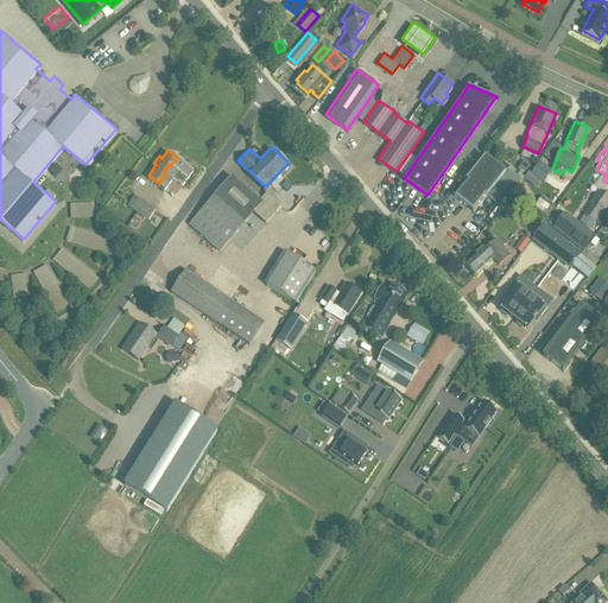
[(508,166),(506,170),(486,154),(454,192),(474,209),(487,194),(501,205),(523,178),(508,166)]
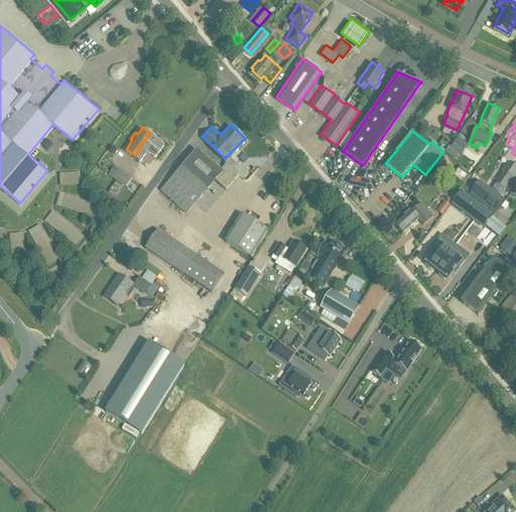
[(141,147),(135,155),(140,158),(147,148),(155,154),(163,142),(150,133),(144,141),(143,140),(139,145),(141,147)]
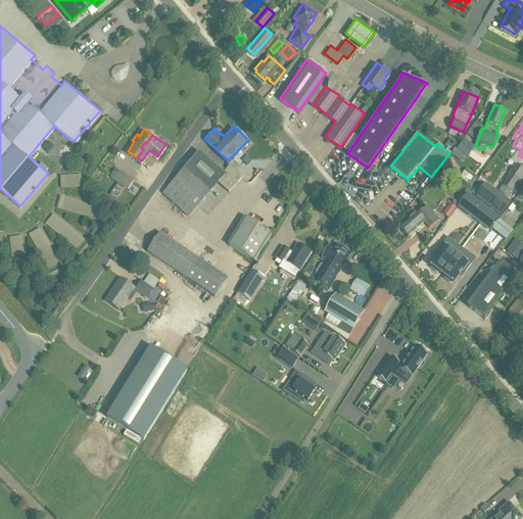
[(464,137),(462,139),(456,147),(466,155),(474,145),(464,137)]
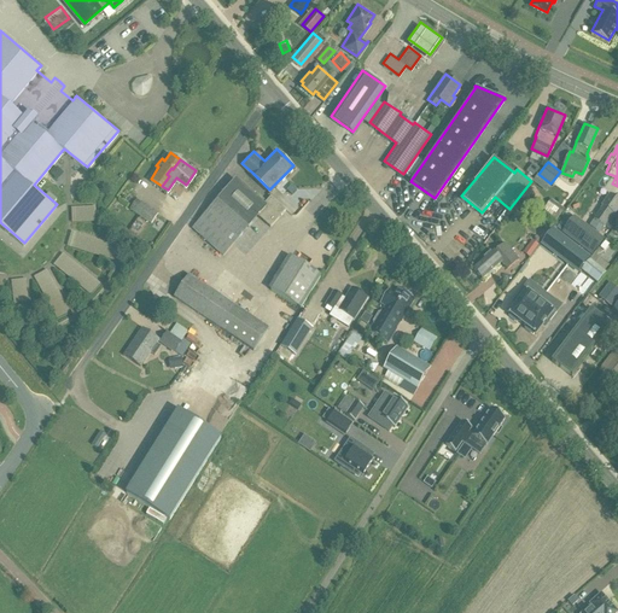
[(258,191),(256,193),(235,176),(192,225),(223,252),(249,225),(258,214),(269,223),(285,206),(270,193),(266,198),(258,191)]
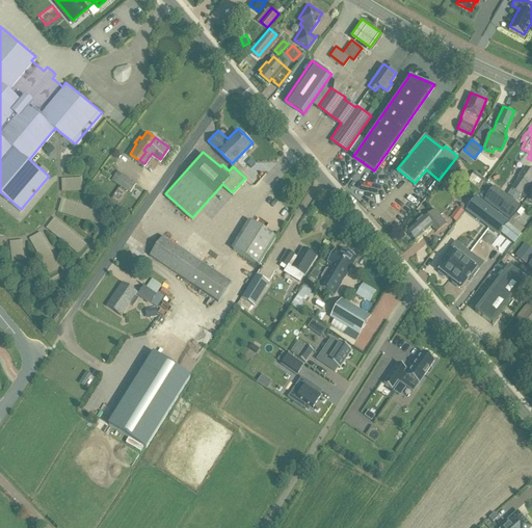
[(529,181),(531,177),(531,168),(525,164),(519,174),(520,174),(511,186),(521,192),(529,181)]
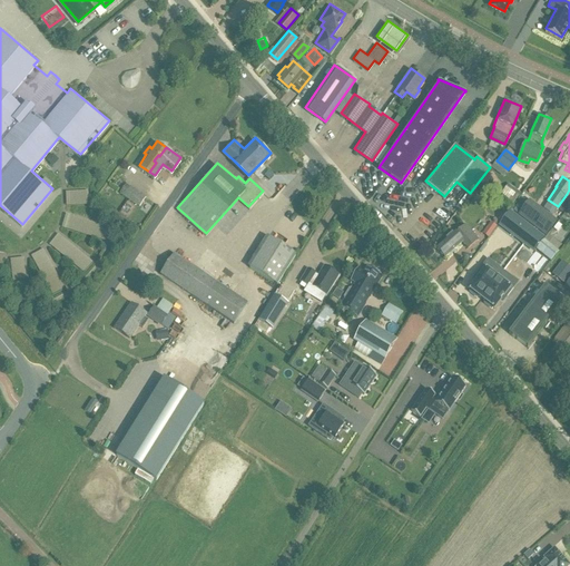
[(504,178),(497,189),(510,199),(519,188),(504,178)]
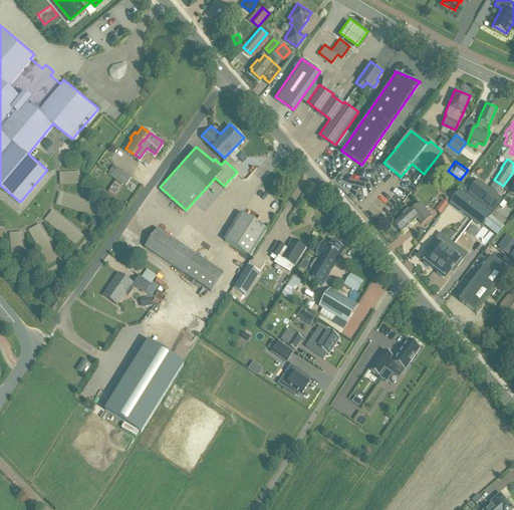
[(116,177),(123,168),(114,162),(108,171),(116,177)]
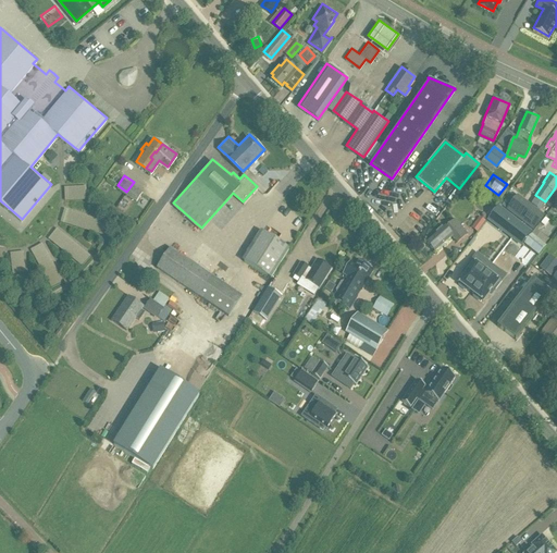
[(136,198),(143,188),(134,182),(126,192),(136,198)]
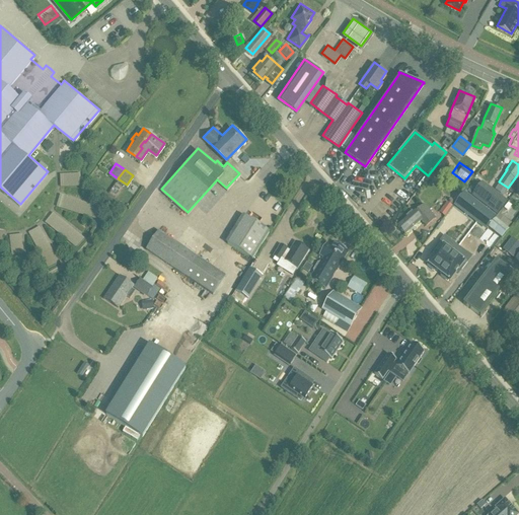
[(506,199),(482,180),(478,185),(473,180),(469,186),(474,190),(472,192),(497,211),(506,199)]
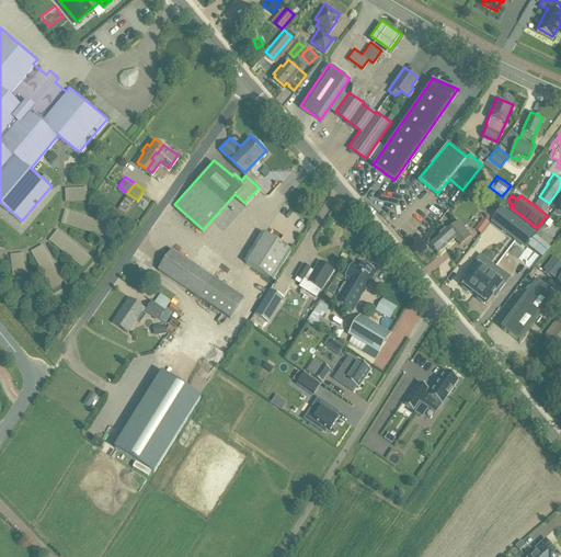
[(518,218),(501,205),(491,217),(508,230),(515,236),(526,243),(533,234),(535,230),(525,224),(518,218)]
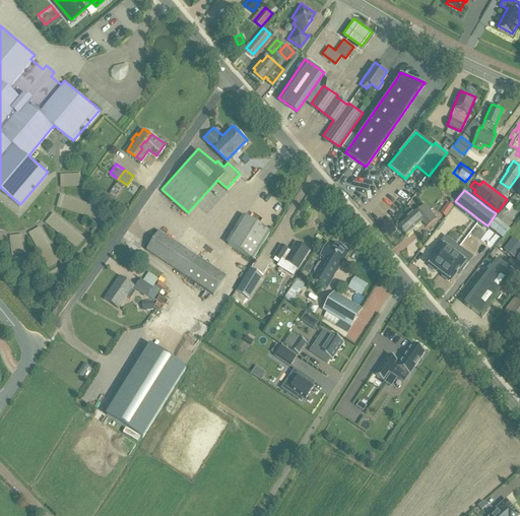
[(445,213),(455,200),(450,196),(440,210),(445,213)]
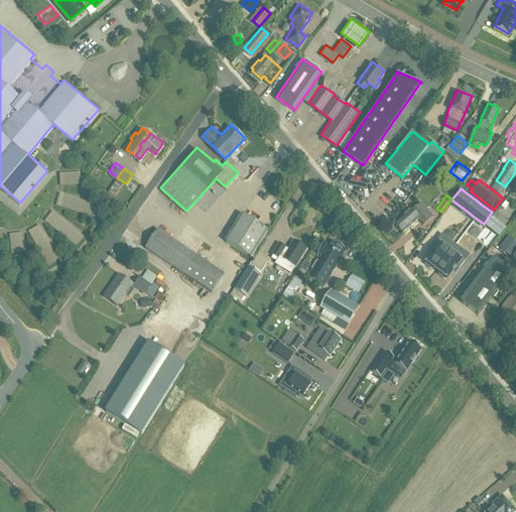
[(412,208),(411,207),(395,221),(402,230),(418,217),(423,223),(433,214),(421,200),(412,208)]
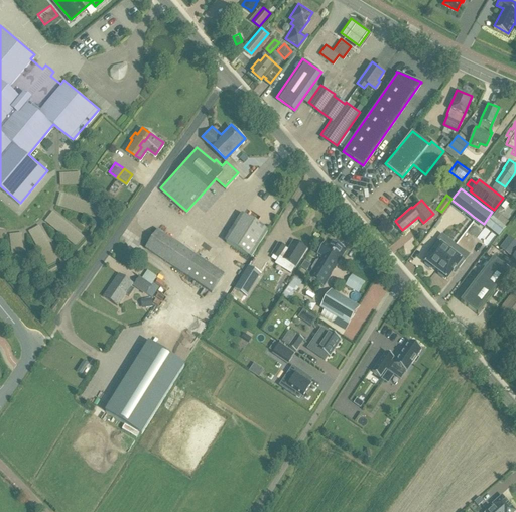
[(497,217),(505,208),(500,204),(495,209),(492,212),(490,215),(492,216),(486,223),(498,233),(504,227),(501,224),(503,222),(497,217)]
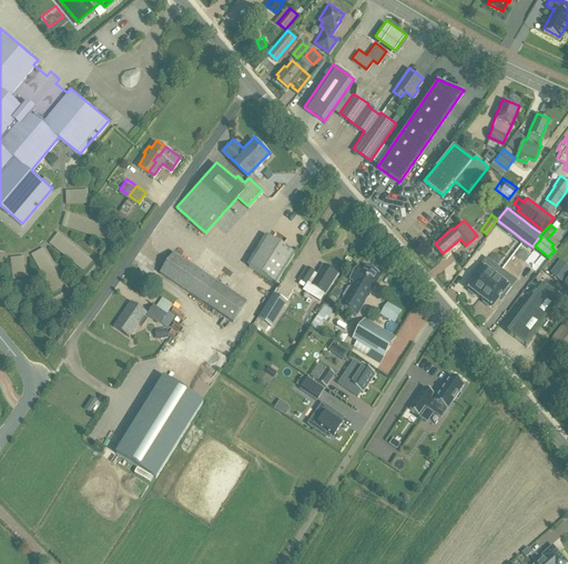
[(241,268),(272,283),(290,251),(259,235),(241,268)]
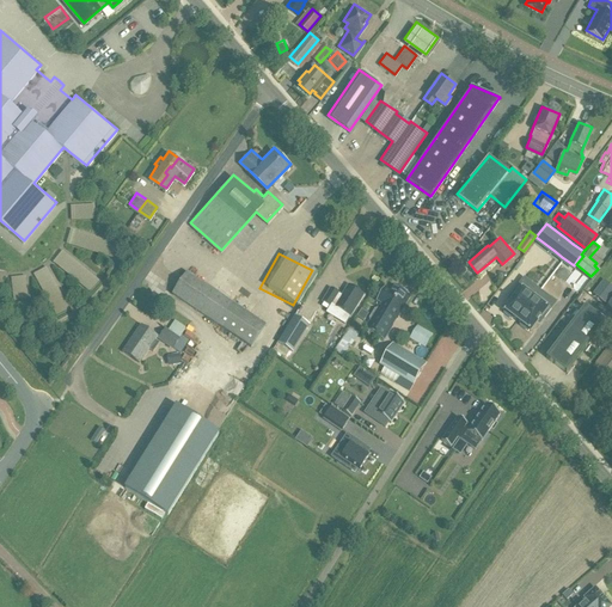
[(251,344),(267,322),(188,268),(172,290),(251,344)]
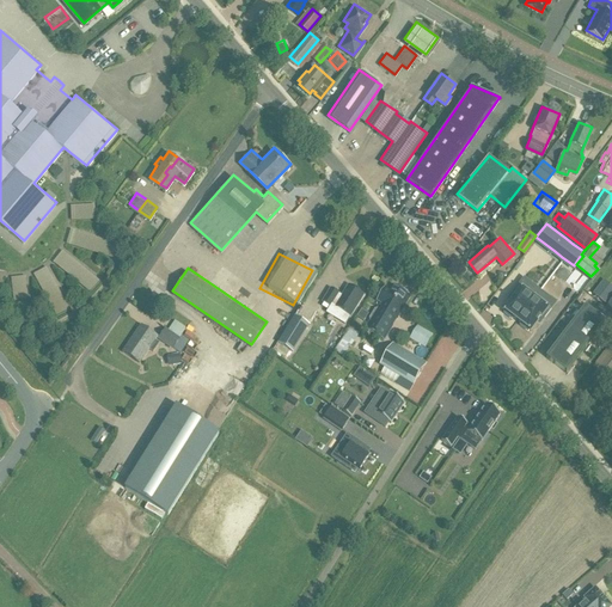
[(23,271),(8,273),(10,295),(24,295),(23,271)]
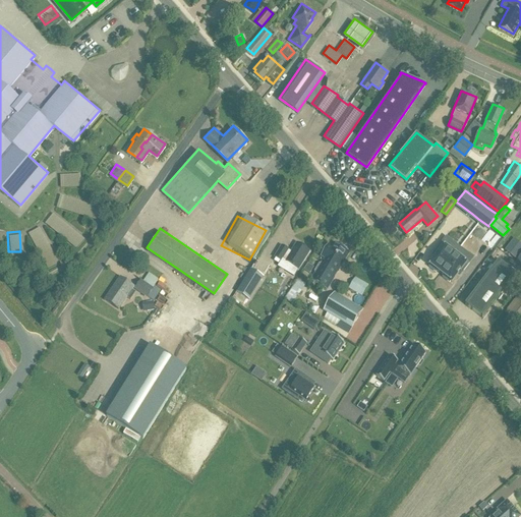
[(469,242),(477,250),(487,241),(480,233),(469,242)]
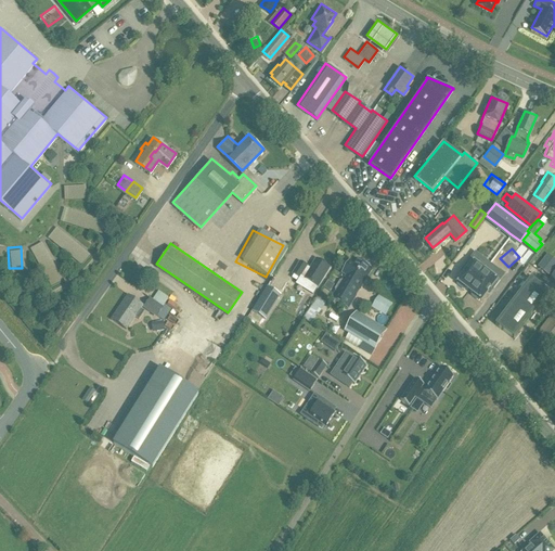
[(457,279),(456,281),(464,286),(465,285),(469,287),(486,266),(477,259),(481,254),(475,250),(464,264),(467,265),(456,279),(457,279)]
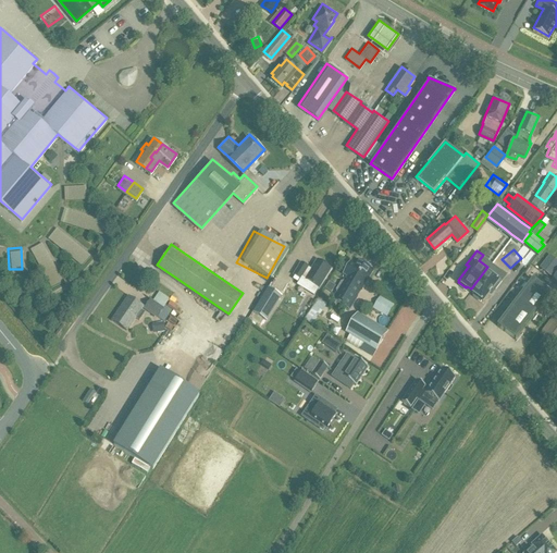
[(556,257),(549,252),(540,263),(551,273),(556,265),(556,257)]
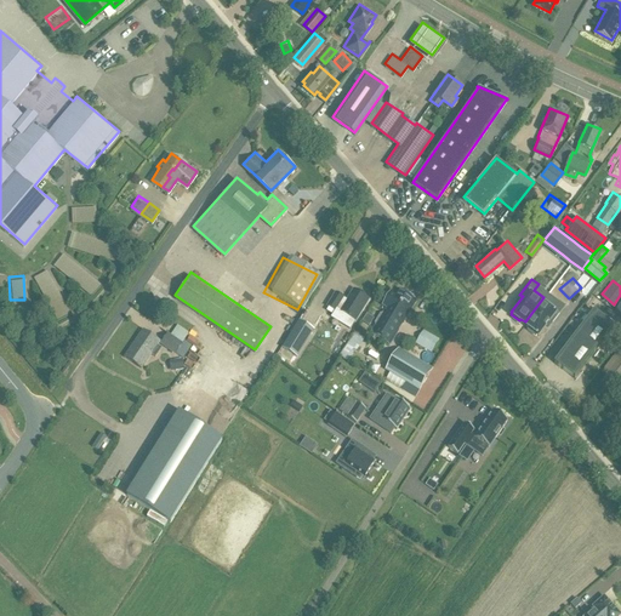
[(394,290),(391,287),(382,302),(386,303),(382,308),(383,309),(382,309),(381,311),(379,314),(379,315),(370,330),(389,341),(399,326),(396,325),(399,319),(403,320),(416,297),(397,285),(394,290)]
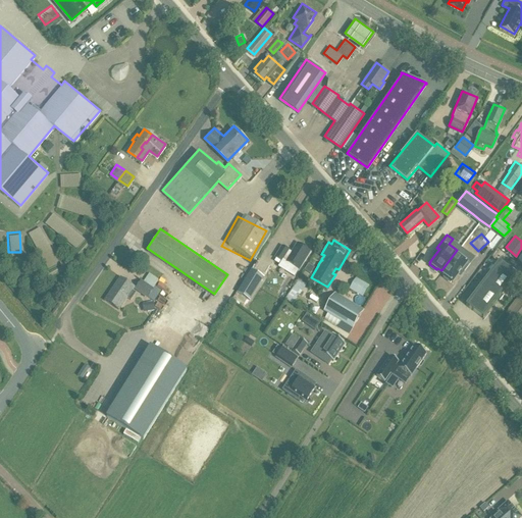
[(281,244),(275,254),(282,258),(278,264),(294,274),(299,266),(310,249),(297,241),(291,250),(289,249),(289,248),(281,244)]
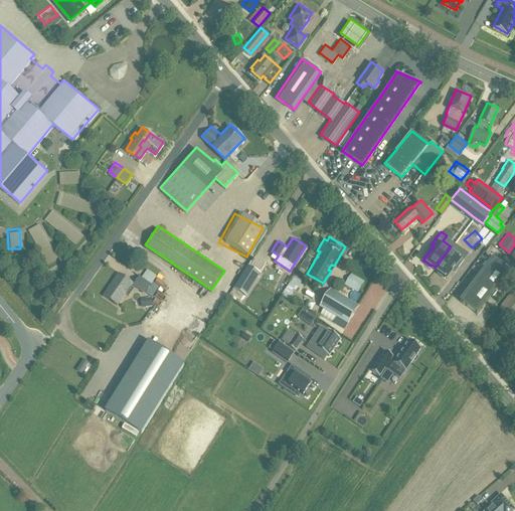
[(451,246),(436,267),(439,270),(438,271),(444,277),(446,275),(447,276),(456,264),(458,265),(468,251),(463,247),(459,252),(451,246)]
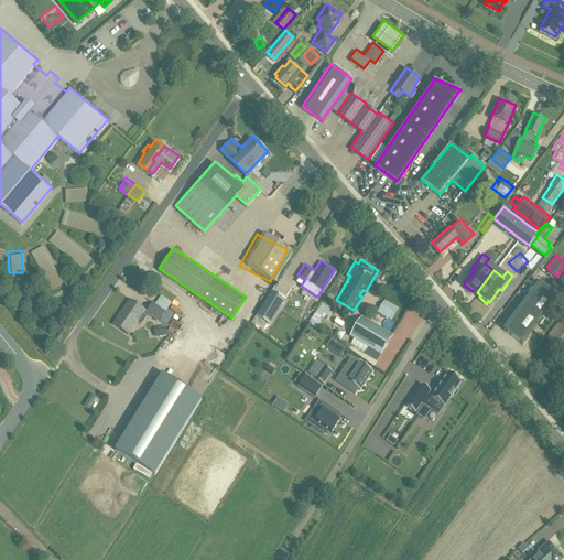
[(264,293),(269,281),(263,279),(259,291),(264,293)]
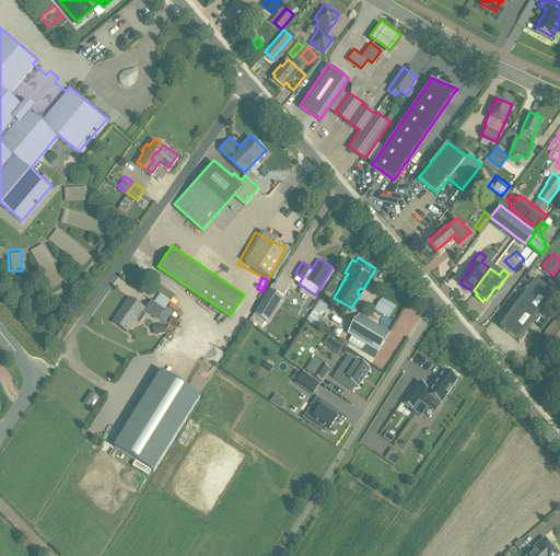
[(517,338),(553,292),(535,278),(500,325),(517,338)]
